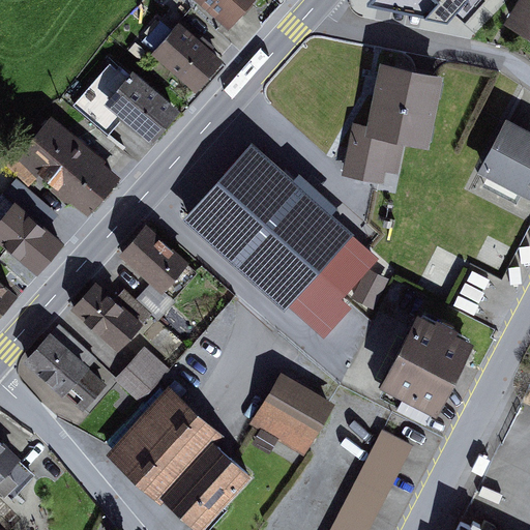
[(254,0),(197,0),(229,28),(254,0)]
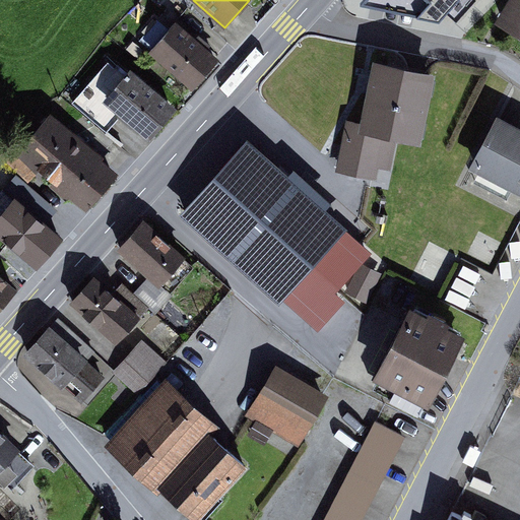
[(361,0),(358,4),(464,24),(486,0),(361,0)]
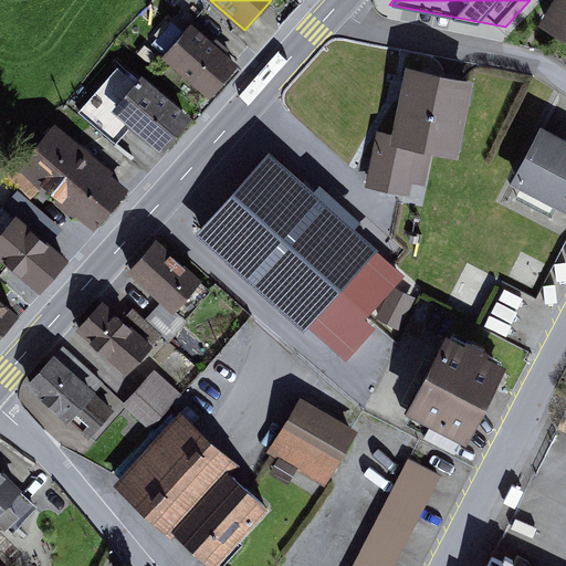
[(565,0),(552,0),(538,22),(565,38),(565,0)]
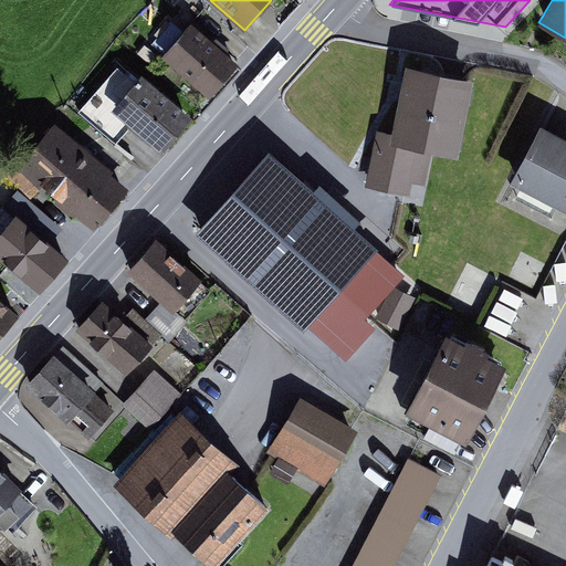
[(239,63),(191,21),(184,30),(173,20),(150,45),(209,96),(239,63)]
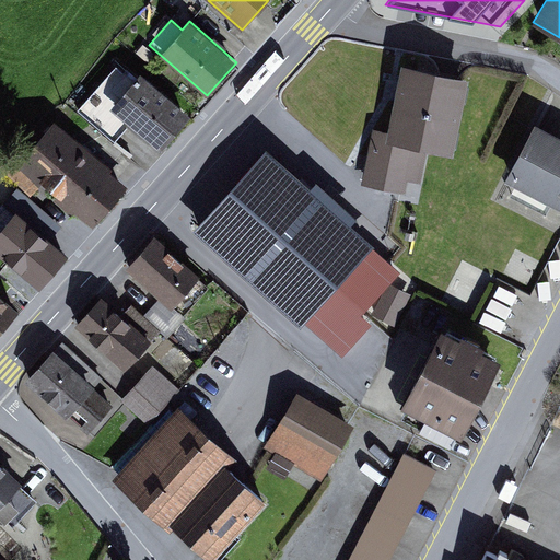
[(469,78),(401,62),(385,140),(429,149),(454,154),(469,78)]
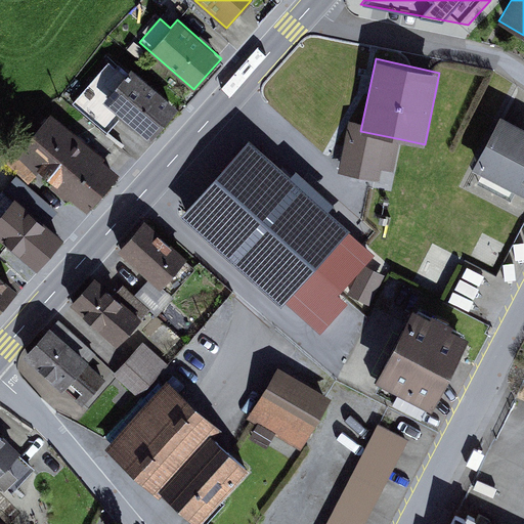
[(178,106),(132,68),(125,76),(108,61),(73,102),(107,132),(122,115),(150,139),(178,106)]
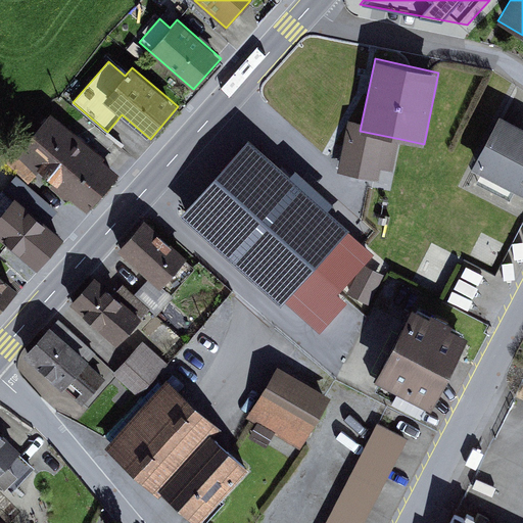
[(105,156),(51,108),(20,144),(16,141),(3,156),(29,182),(41,169),(87,208),(119,173),(103,159),(105,156)]
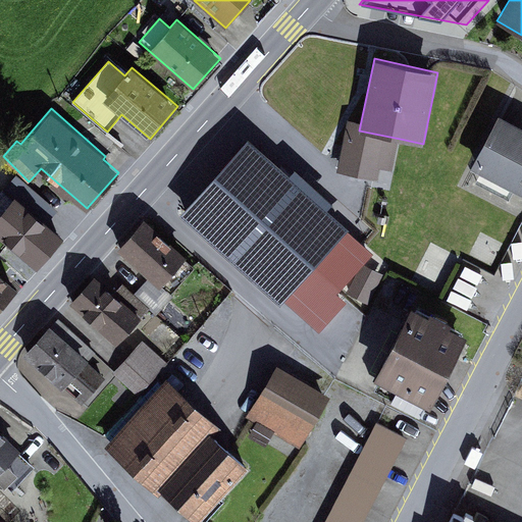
[(521,124),(500,113),(471,168),(521,194),(521,124)]
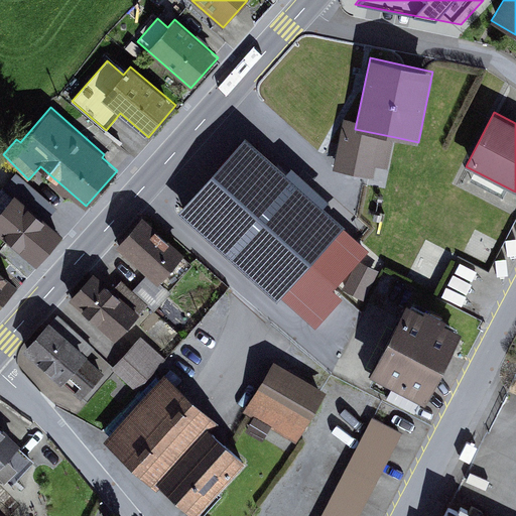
[(395,137),(355,129),(343,125),(334,169),(374,178),(377,165),(388,168),(395,137)]
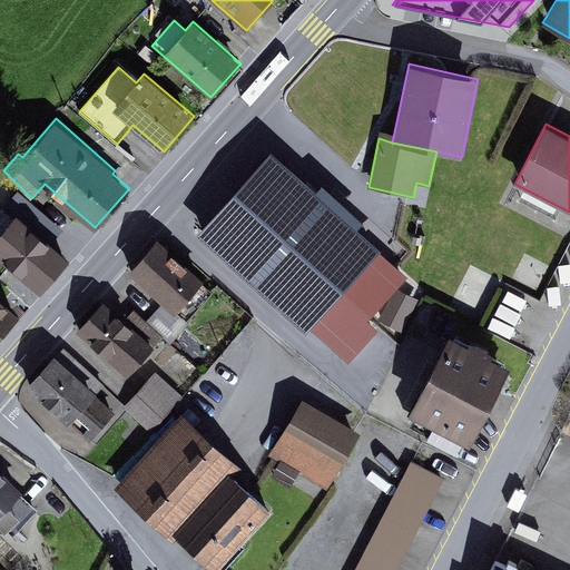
[(315,192),(272,153),(198,233),(305,331),(310,326),(350,363),(381,327),(371,318),(409,276),(356,228),(364,220),(322,183),(315,192)]
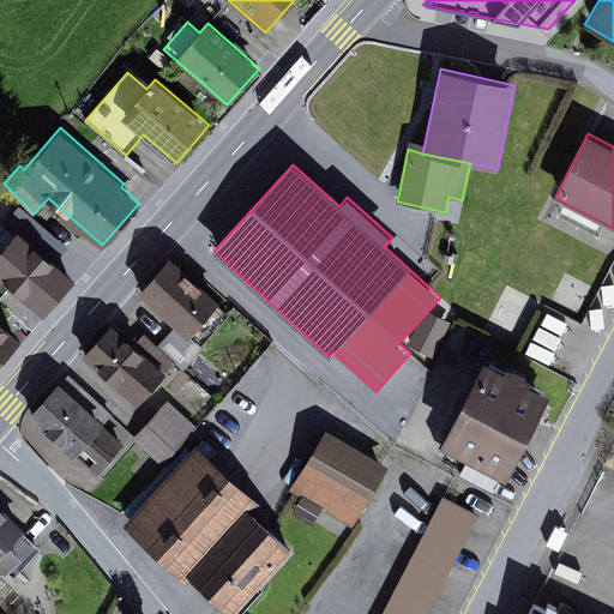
[(55,263),(68,248),(18,205),(4,222),(16,232),(17,230),(55,263)]
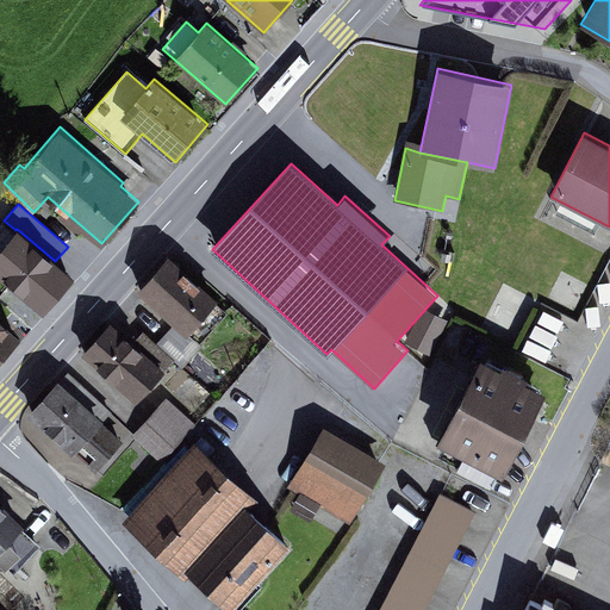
[(0,275),(43,313),(74,278),(55,261),(17,229),(16,230),(4,221),(0,224),(0,275)]
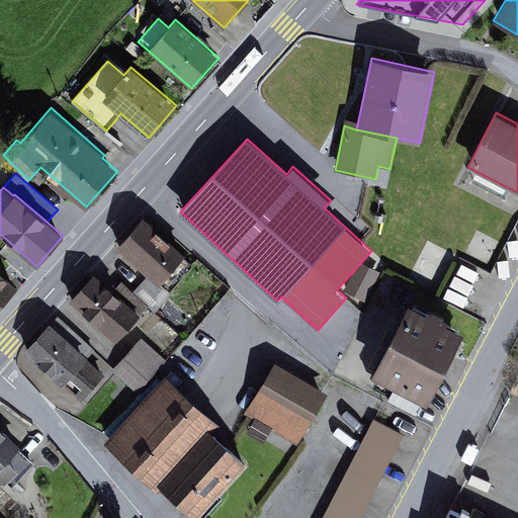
[(185,254),(144,217),(116,247),(148,274),(159,284),(174,267),(183,276),(194,265),(184,256),(185,254)]
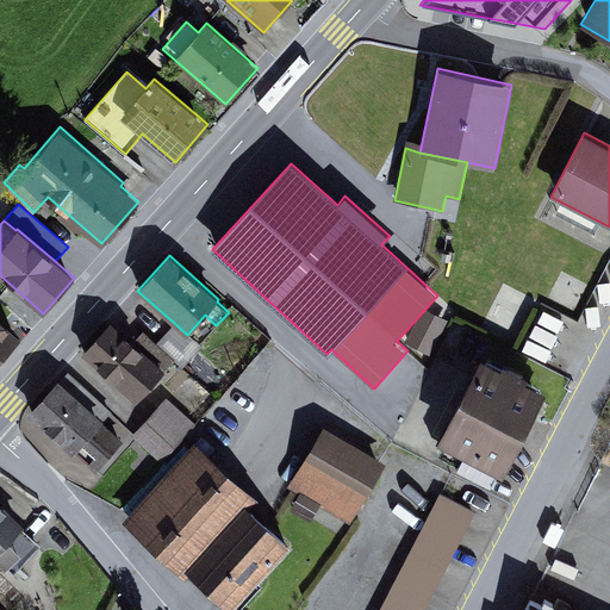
[(187,335),(199,344),(216,325),(205,315),(187,335)]
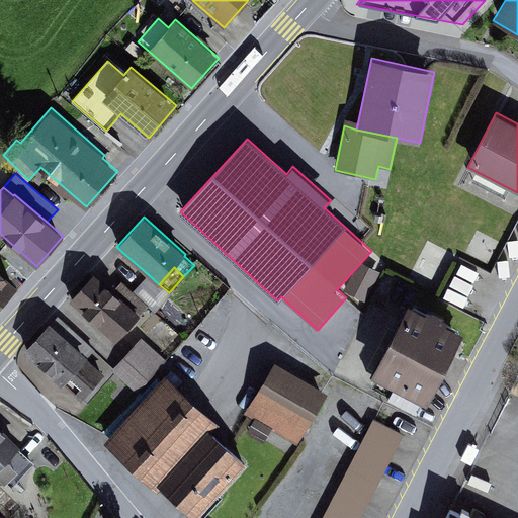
[(0,307),(18,286),(0,270),(0,307)]
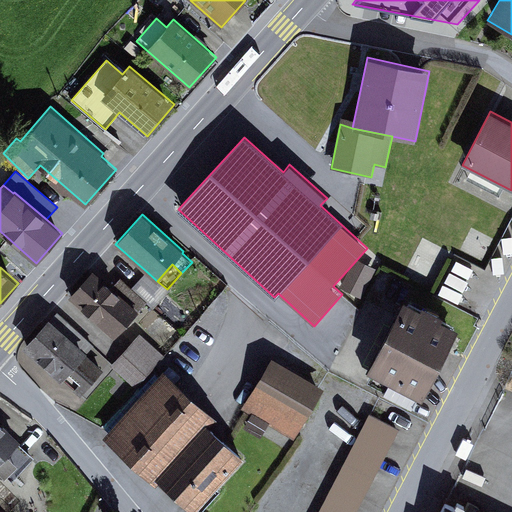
[(112,287),(92,269),(68,297),(115,338),(145,303),(147,301),(132,287),(120,277),(112,287)]
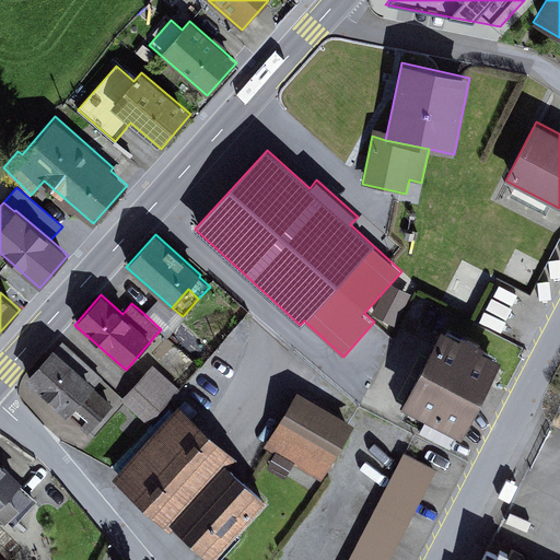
[(172,307),(160,296),(144,314),(161,329),(159,331),(167,339),(185,319),(183,316),(172,307)]
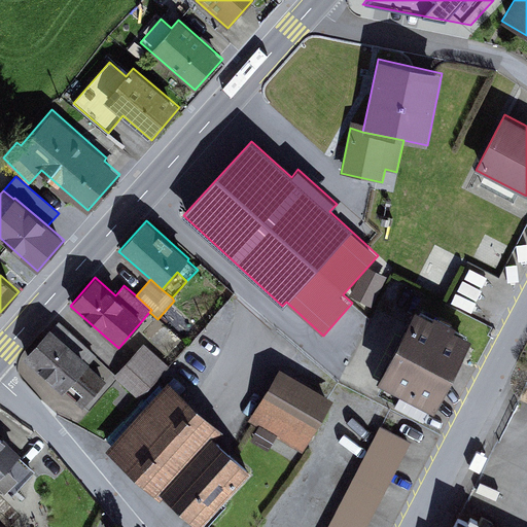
[(432,317),(415,308),(378,381),(435,410),(471,338),(454,328),(456,324),(434,313),(432,317)]
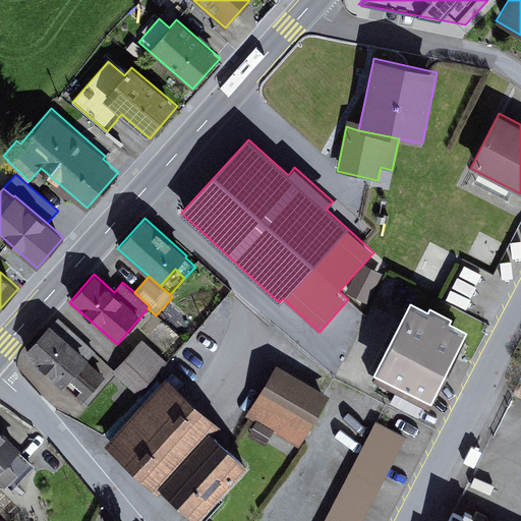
[(51,325),(50,324),(23,353),(62,388),(64,385),(82,401),(105,375),(88,360),(96,351),(58,317),(51,325)]
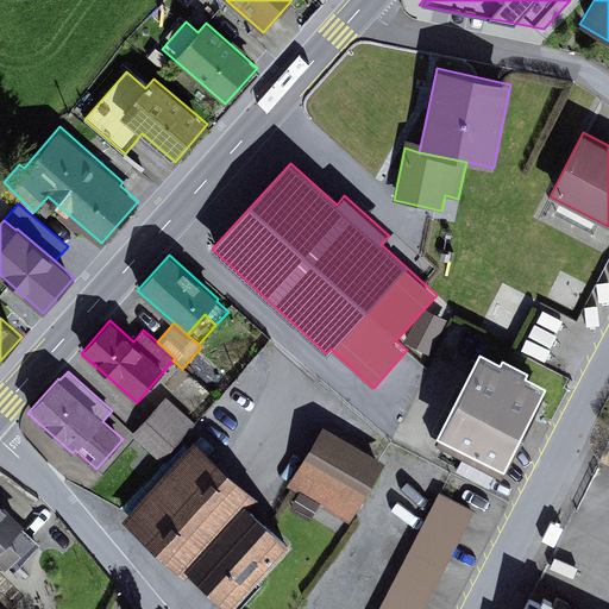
[(198,425),(167,396),(132,435),(163,463),(198,425)]
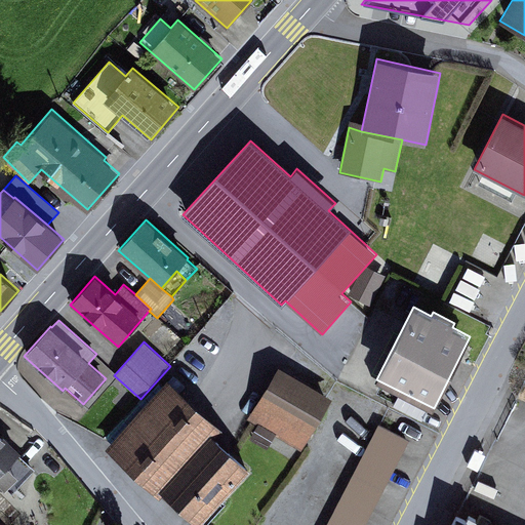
[(278,366),(247,419),(257,426),(275,436),(300,451),(332,398),(278,366)]
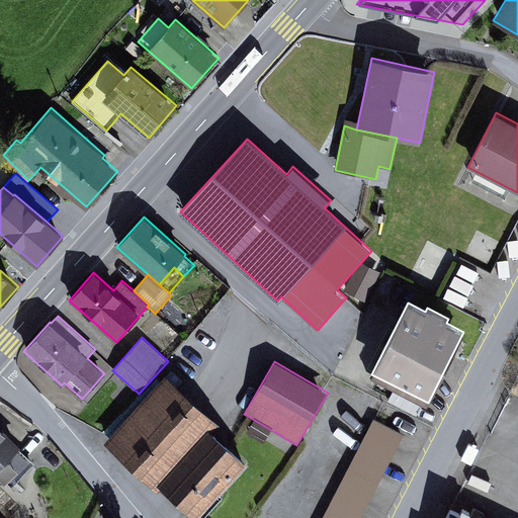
[(166,375),(104,443),(158,491),(161,487),(211,431),(219,423),(166,375)]
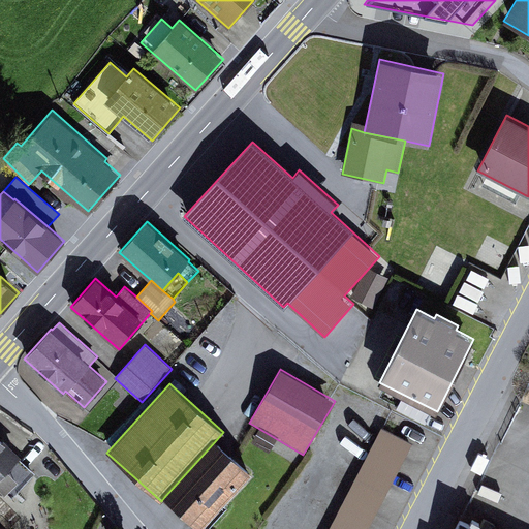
[(367,528),(411,442),(381,427),(329,528),(367,528)]
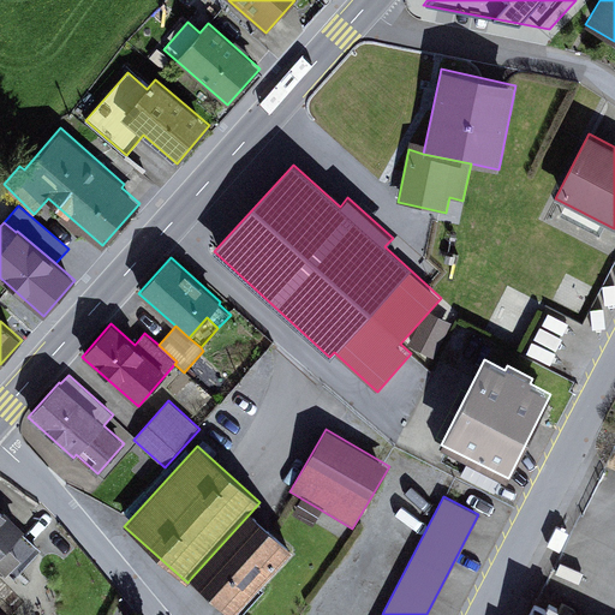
[(322,511),(302,499),(292,514),(312,526),(322,511)]
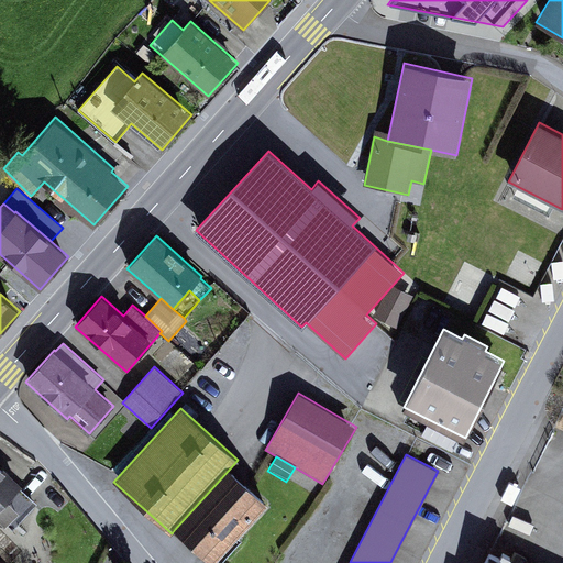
[(22,485),(0,464),(0,520),(12,531),(39,504),(20,487),(22,485)]
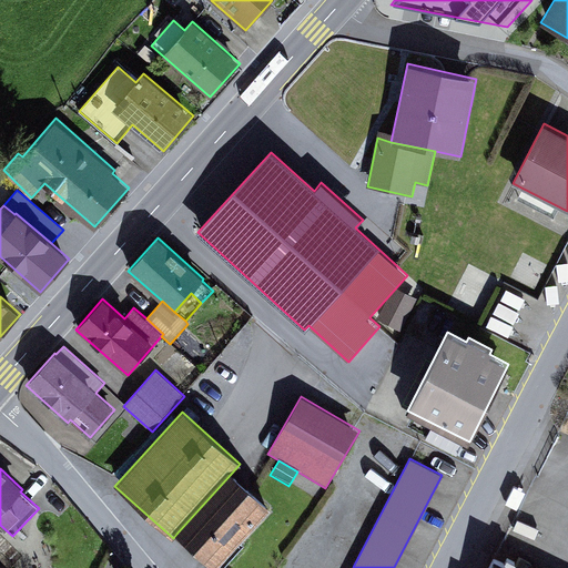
[(232,473),(176,534),(213,567),(214,567),(271,507),(232,473)]
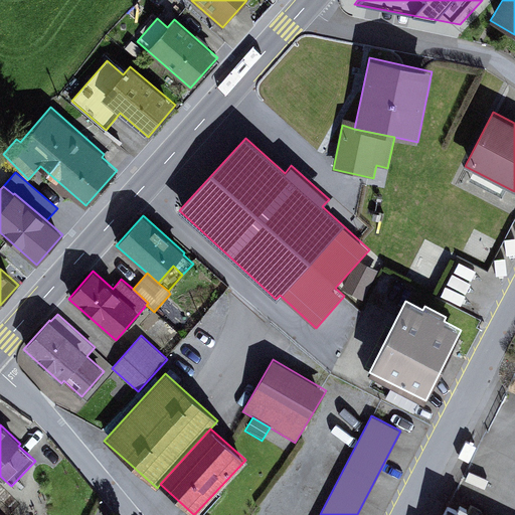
[(467,514),(449,506),(443,514),(467,514)]
